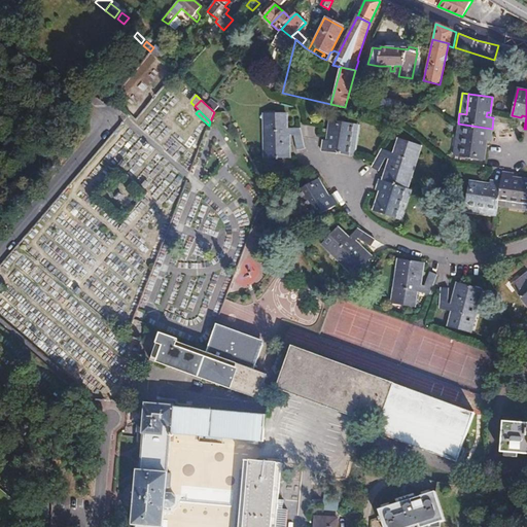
[(293,134),(296,149),(304,147),(300,128),(287,128),(286,112),(275,113),(275,118),(262,118),(264,144),(266,144),(266,152),(264,152),(264,156),(288,156),(288,139),(286,139),(286,135),(293,134)]
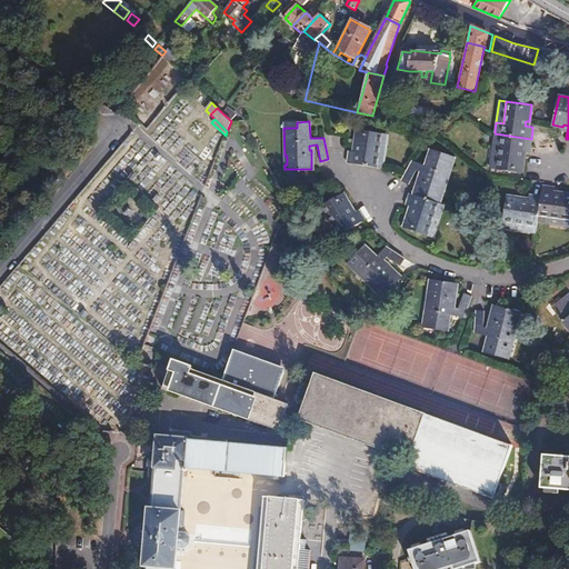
[(356,151),(348,150),(347,161),(382,168),(385,156),(378,155),(381,132),(357,129),(353,146),(356,147),(356,151)]
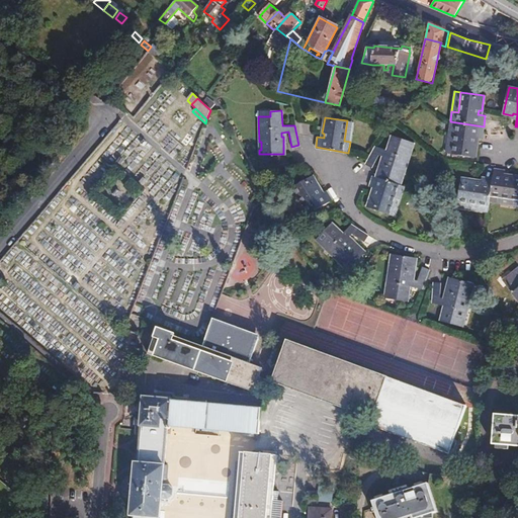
[(353,121),(347,120),(344,141),(350,142),(353,121)]
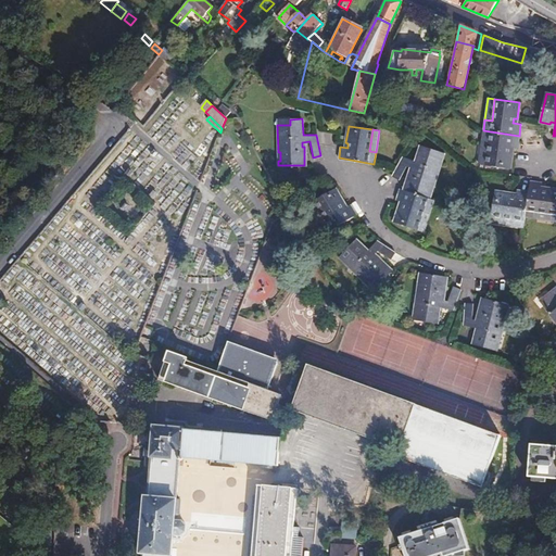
[(484,165),(509,168),(512,152),(508,151),(509,147),(517,148),(519,136),(483,130),(481,142),(488,143),(484,165)]
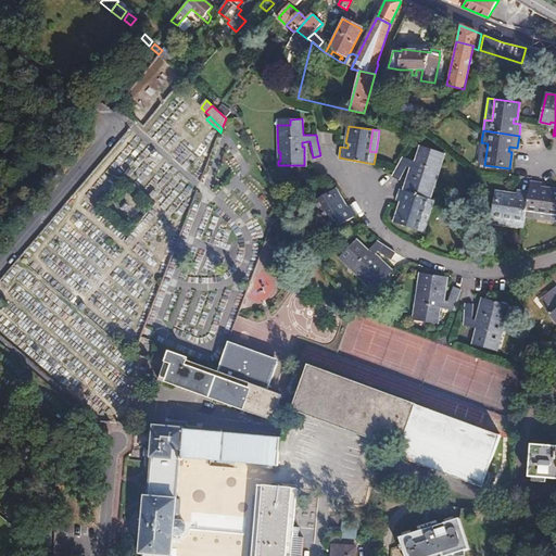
[(478,164),(484,165),(488,143),(481,142),(478,164)]
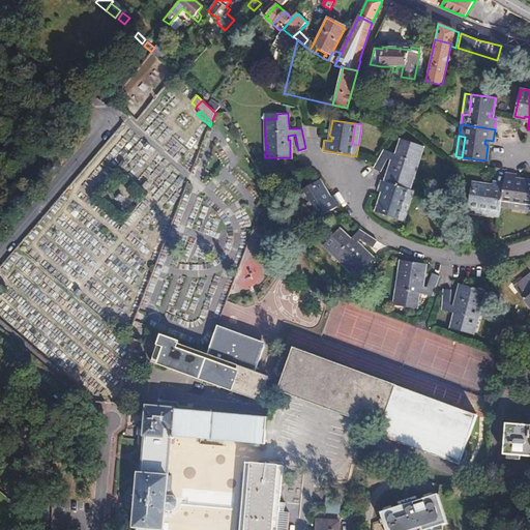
[(395,153),(383,150),(373,168),(380,172),(387,158),(393,160),(391,165),(390,165),(384,181),(409,189),(410,184),(408,184),(410,176),(413,177),(421,152),(410,149),(411,143),(401,140),(395,153)]
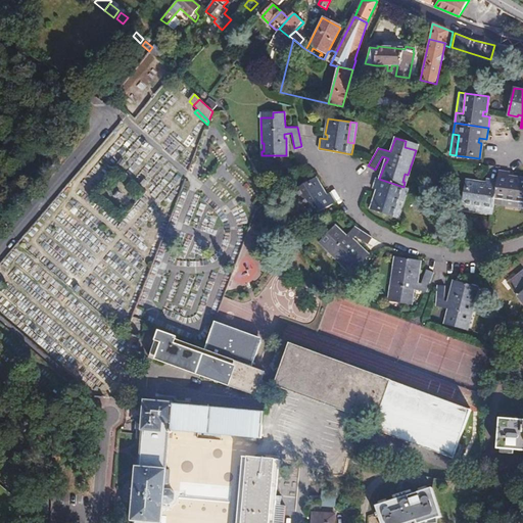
[(417,145),(406,141),(405,147),(416,150),(417,145)]
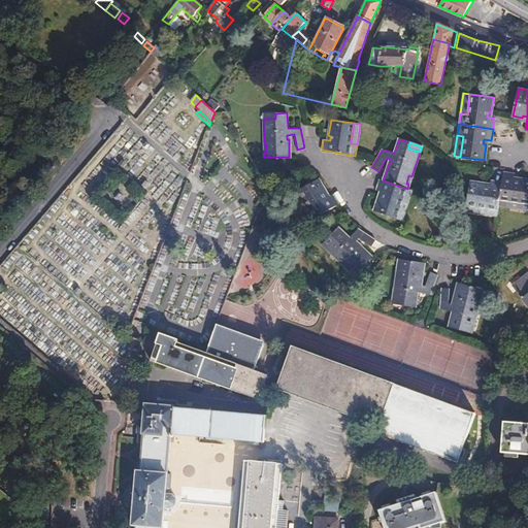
[(501,182),(498,206),(508,207),(509,201),(527,203),(527,179),(518,178),(518,180),(513,180),(514,173),(502,172),(501,182)]
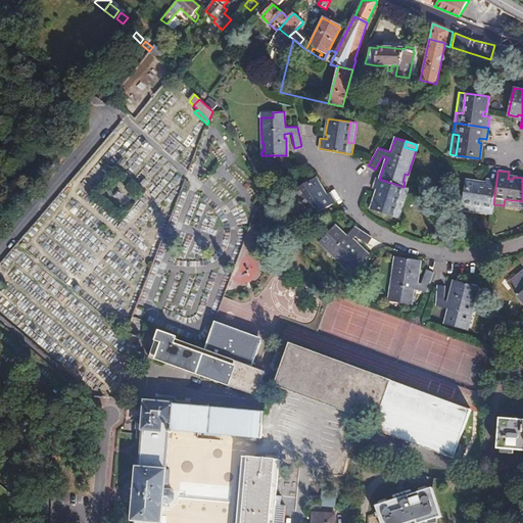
[(334,201),(329,192),(324,195),(321,191),(323,190),(315,177),(295,188),(304,205),(299,209),(305,219),(334,201)]
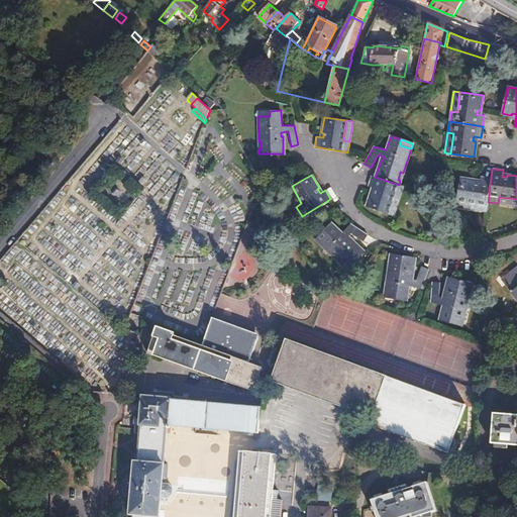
[(375,177),(371,176),(368,186),(374,188),(373,192),(371,191),(366,206),(388,213),(394,194),(400,196),(403,186),(399,185),(375,177)]
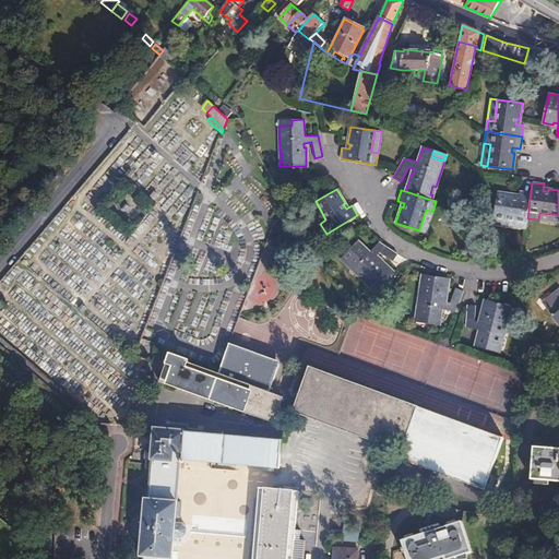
[(514,226),(525,228),(527,218),(531,192),(520,190),(519,198),(513,198),(513,194),(497,192),(494,217),(515,219),(514,226)]
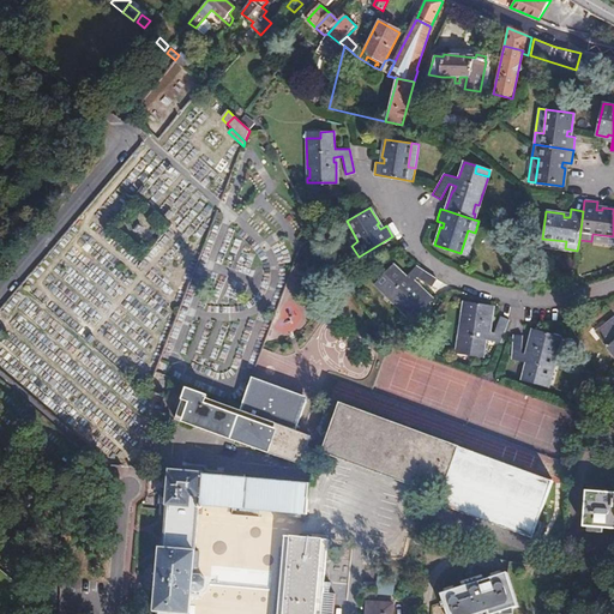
[(357,241),(347,221),(339,224),(351,246),(357,241)]
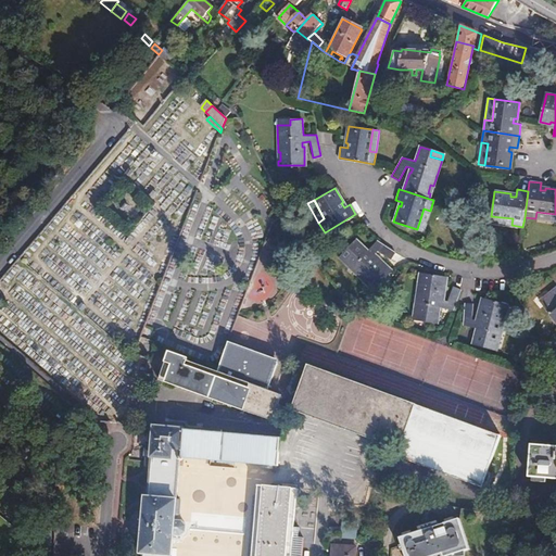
[(424,209),(417,229),(422,231),(430,211),(424,209)]
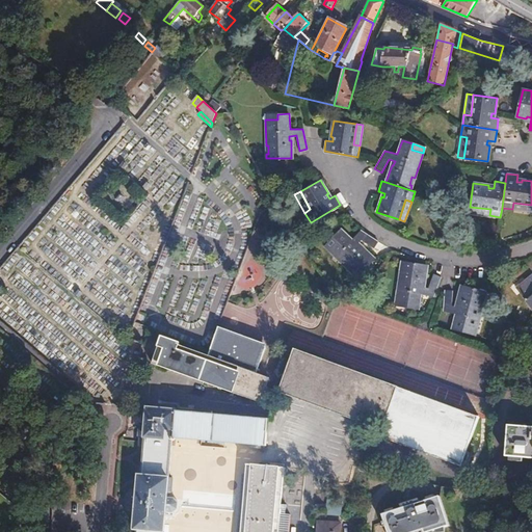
[(469,213),(489,215),(490,209),(470,207),(469,213)]
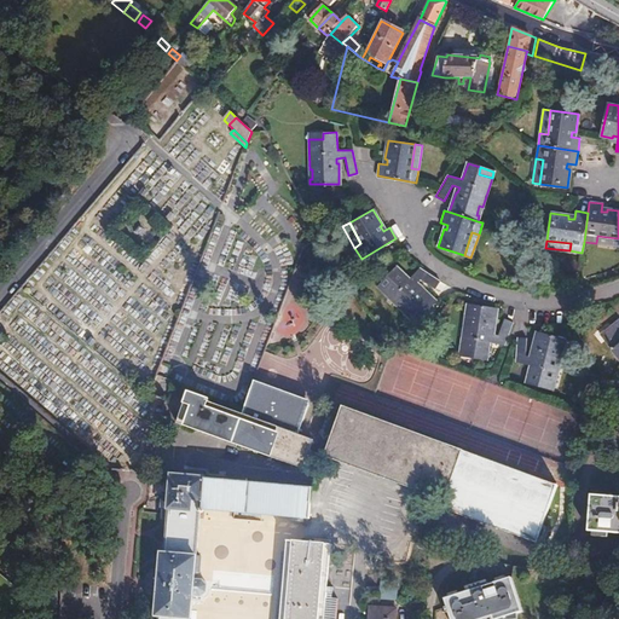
[(439,281),(420,267),(409,278),(397,266),(387,277),(392,281),(382,290),(403,311),(405,310),(411,317),(410,319),(414,323),(434,301),(420,287),(417,289),(415,285),(420,279),(434,288),(439,281)]
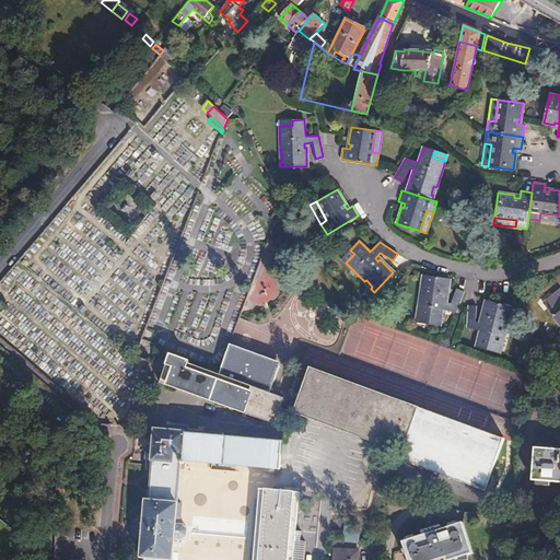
[(354,254),(350,251),(341,259),(346,263),(354,254)]
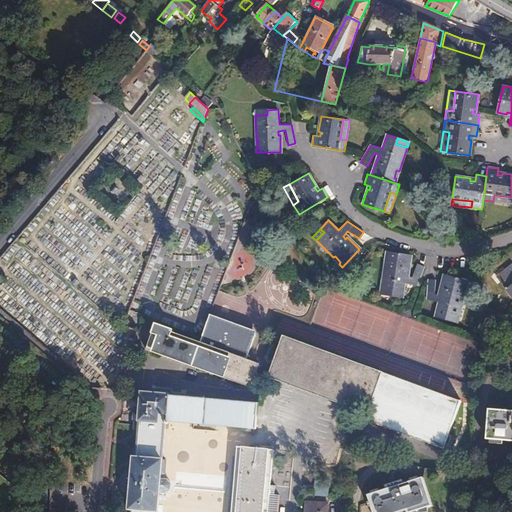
[(416,284),(423,266),(416,263),(411,277),(404,276),(405,272),(407,272),(410,255),(386,251),(385,256),(387,256),(386,263),(384,263),(379,288),(391,289),(390,295),(401,296),(404,282),(416,284)]
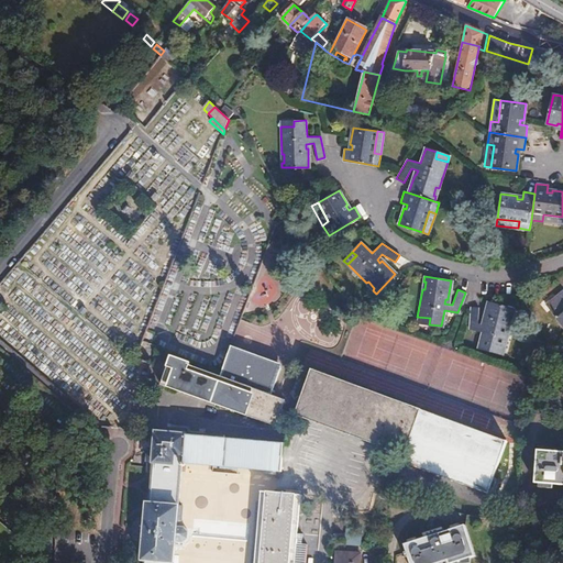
[(562,293),(545,306),(562,327),(562,293)]
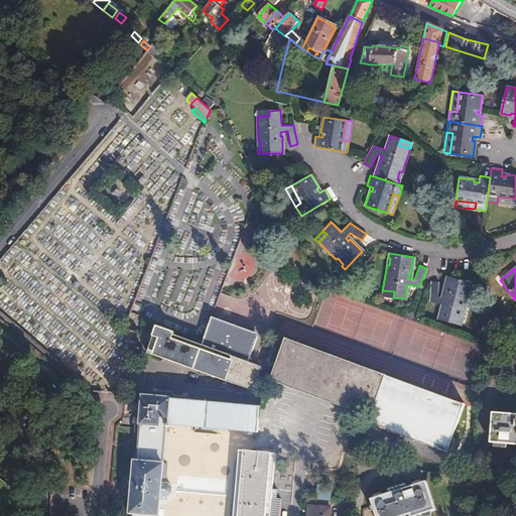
[(437,282),(430,281),(428,300),(441,303),(437,318),(448,321),(449,316),(461,318),(468,294),(466,294),(468,286),(469,287),(471,283),(447,276),(442,293),(443,293),(443,297),(436,296),(437,282)]
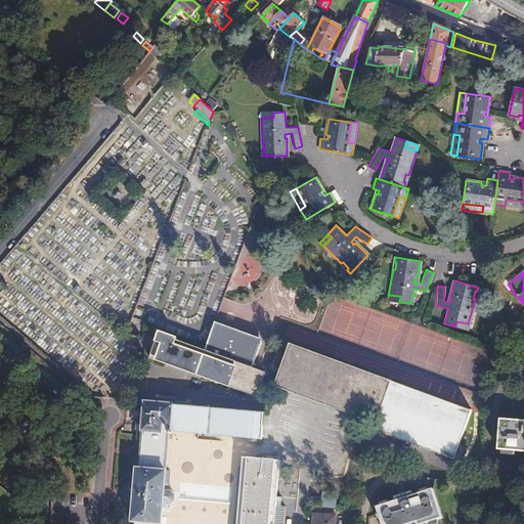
[(216,322),(211,335),(208,343),(206,349),(177,338),(177,337),(159,330),(149,358),(180,369),(256,397),(265,372),(253,366),(254,363),(255,361),(262,340),(216,322)]
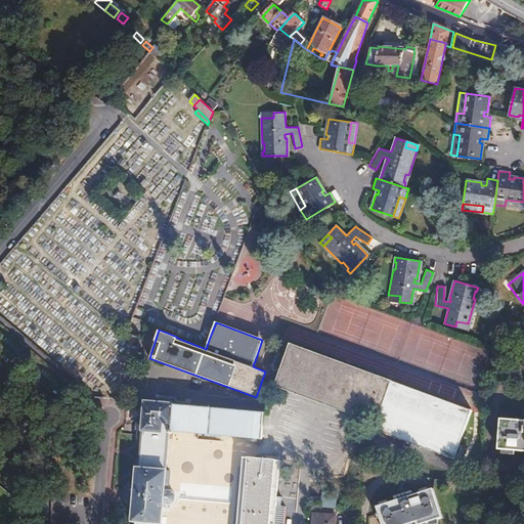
[(454,461),(474,416),(292,342),(274,387),(454,461)]
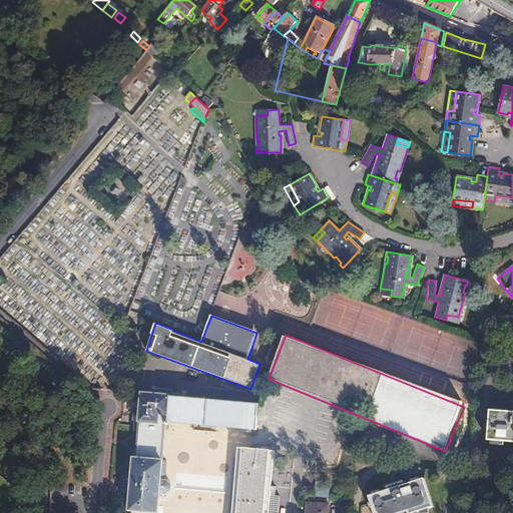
[(249,512),(254,449),(238,447),(230,512),(156,512),(159,493),(165,494),(170,489),(170,485),(166,480),(160,479),(161,469),(164,469),(164,461),(162,461),(165,423),(166,422),(255,430),(258,404),(168,396),(145,394),(143,393),(141,408),(135,408),(133,429),(138,430),(136,458),(134,458),(129,509),(132,510),(131,512),(249,512)]
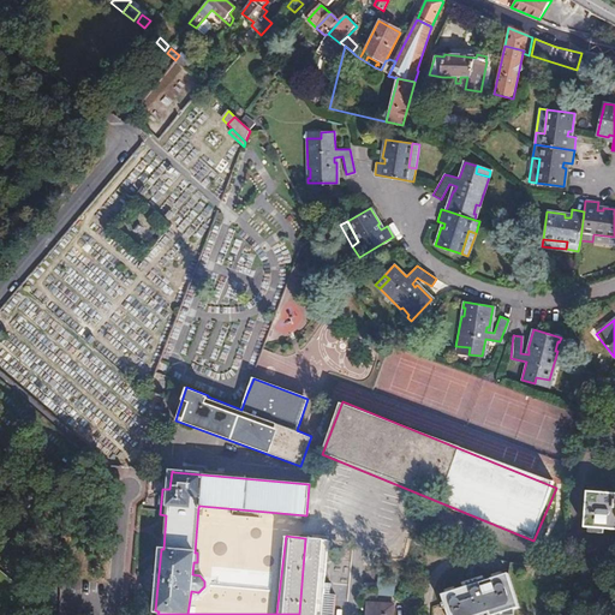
[(614,493),(586,491),(584,526),(589,527),(589,532),(603,532),(603,529),(614,529),(614,493)]
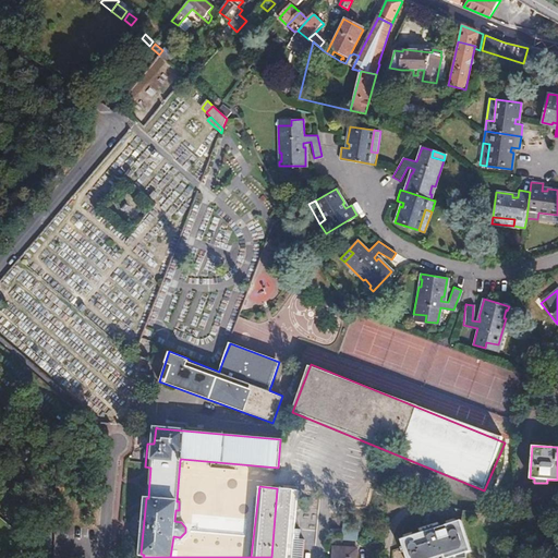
[(292,557),(298,492),(277,488),(271,557),(292,557)]
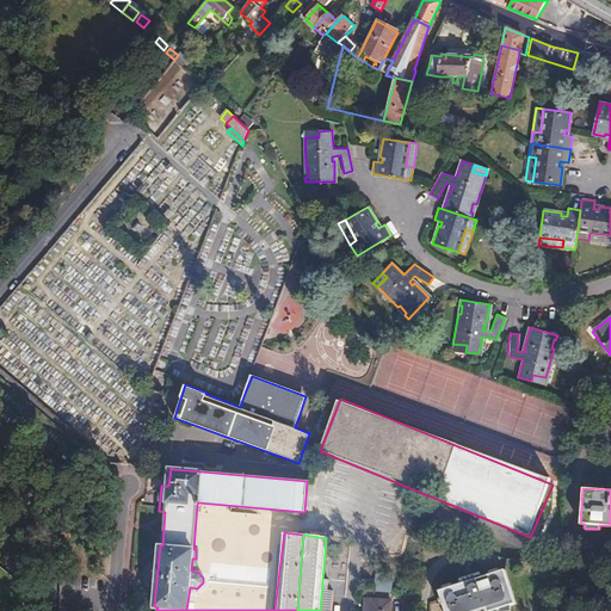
[(442,610),(488,610),(512,604),(503,571),(437,591),(442,610)]
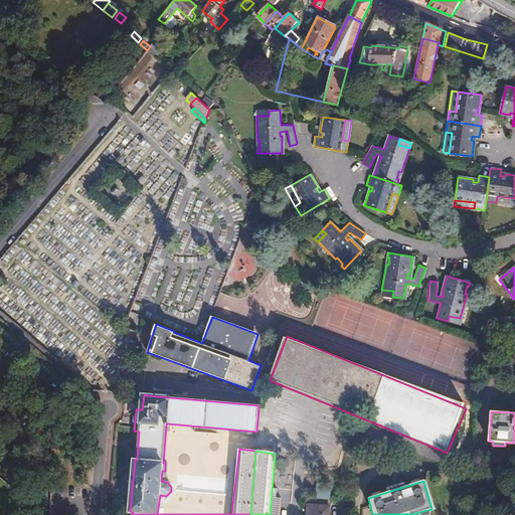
[(226,498),(226,491),(196,489),(195,495),(226,498)]
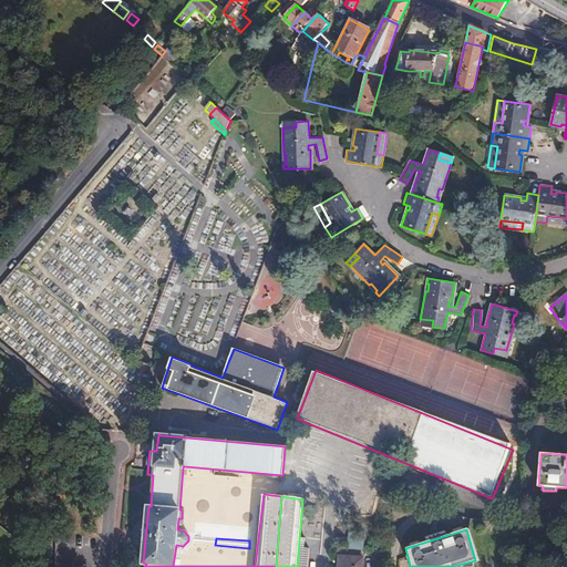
[(311,566),(312,554),(301,554),(300,566),(311,566)]
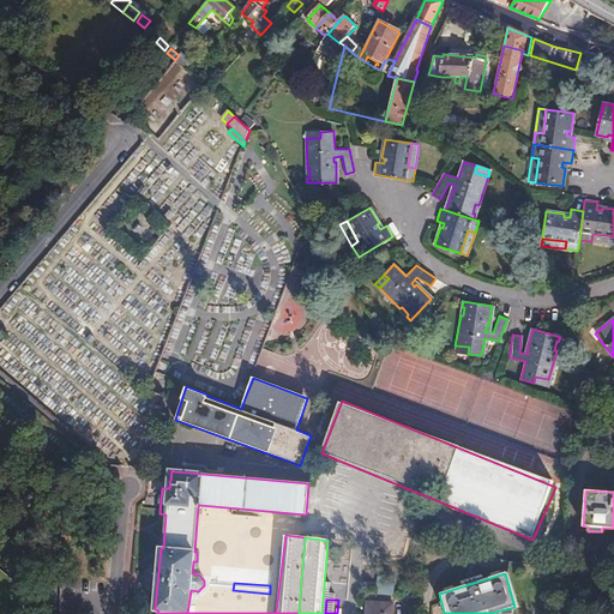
[(391,613),(392,605),(367,602),(366,613),(391,613)]
